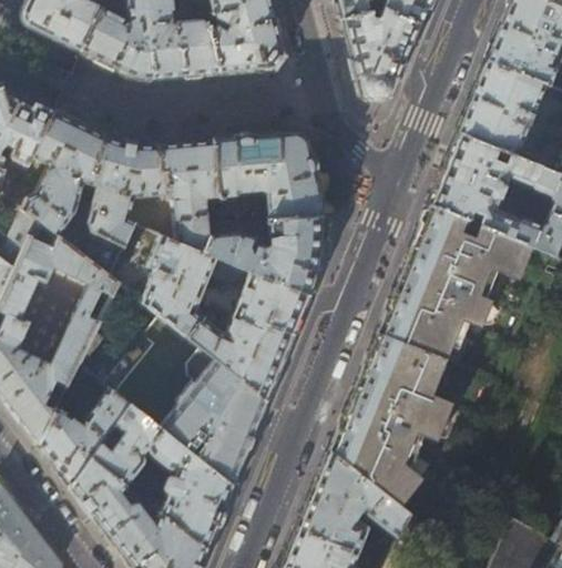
[(91,0),(30,0),(26,10),(31,26),(58,38),(82,50),(104,7),(91,0)]
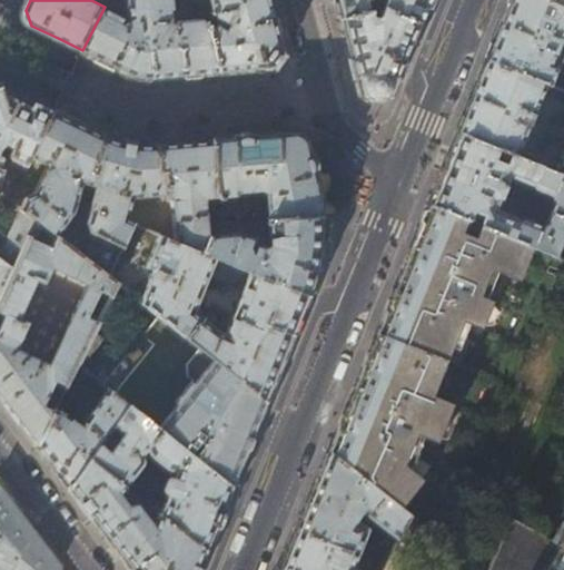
[(156,78),(148,0),(130,0),(134,17),(136,22),(129,25),(128,18),(105,7),(82,50),(121,69),(136,76),(146,78),(151,79),(156,78)]
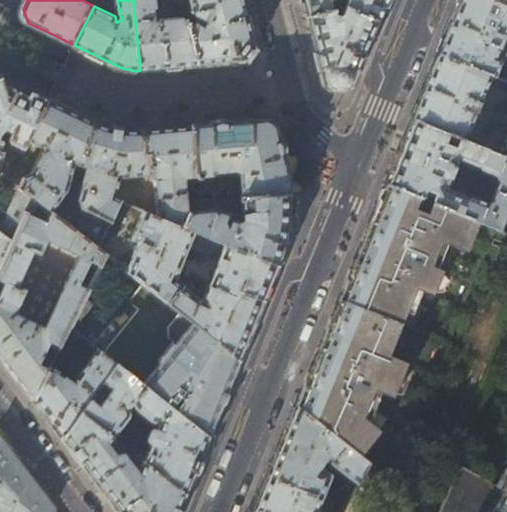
[(158,8),(156,0),(133,0),(140,70),(177,67),(200,65),(187,25),(186,22),(188,21),(186,20),(162,21),(160,24),(156,21),(156,19),(156,9),(158,8)]
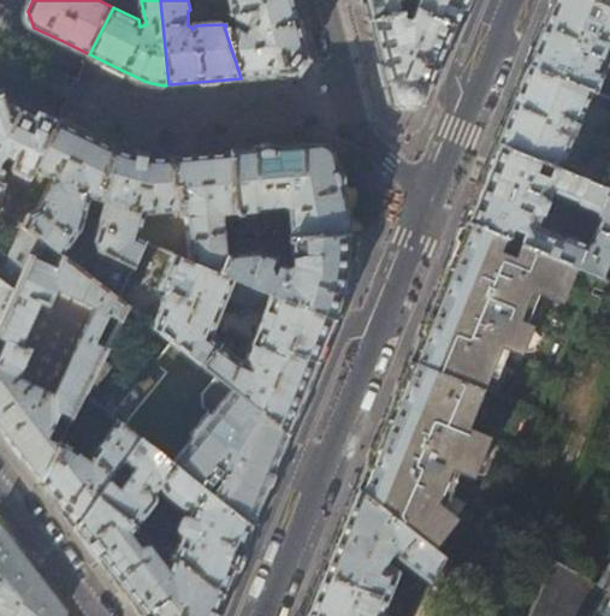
[(300,19),(295,0),(229,0),(234,13),(231,13),(231,17),(234,16),(235,18),(249,27),(247,33),(238,28),(225,30),(241,78),(276,76),(300,73),(311,59),(300,19)]
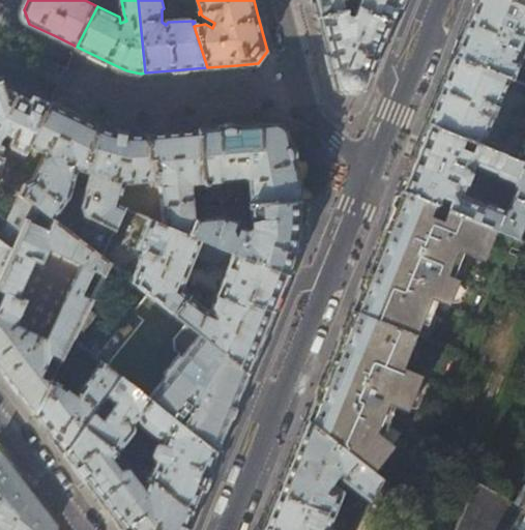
[(318,0),(322,18),(348,11),(346,6),(344,0),(361,0),(359,7),(369,10),(369,12),(394,22),(402,1),(402,0),(318,0)]
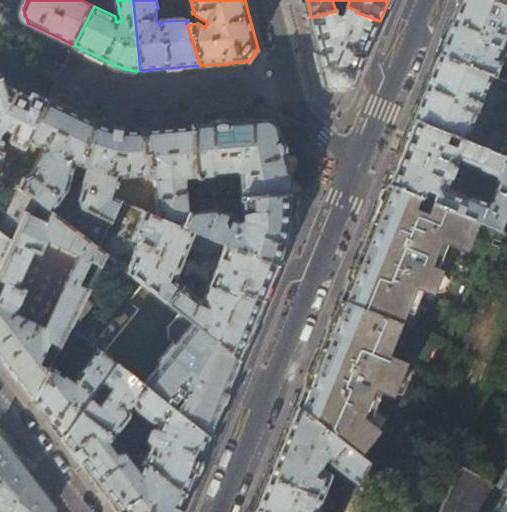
[(506,5),(493,0),(464,0),(455,22),(442,54),(495,75),(499,77),(505,61),(506,62),(506,5)]
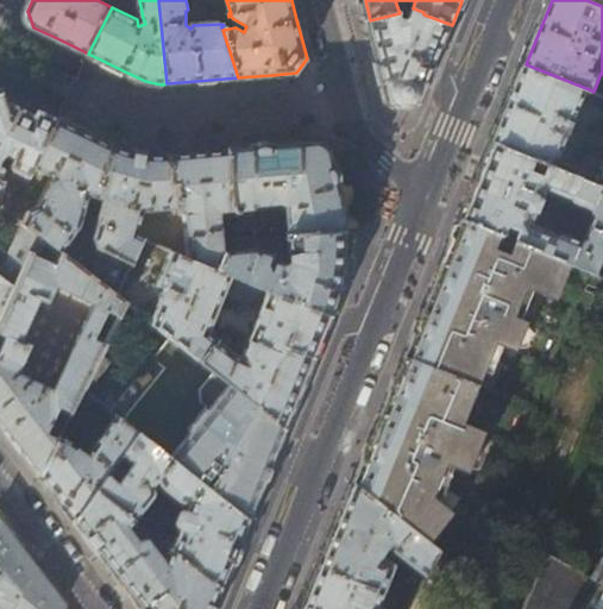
[(400,14),(400,13),(370,20),(377,48),(391,101),(395,105),(397,106),(403,107),(407,108),(412,107),(415,106),(419,105),(421,102),(435,67),(452,25),(424,14),(424,12),(413,8),(409,18),(404,19),(400,14)]
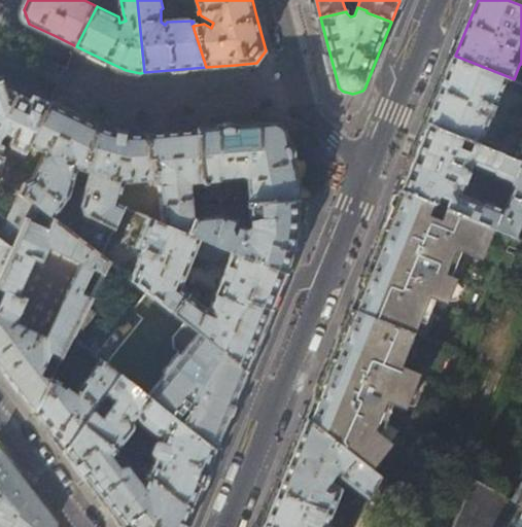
[(498,106),(510,77),(455,56),(443,86),(429,119),(466,135),(477,139),(521,157),(521,151),(486,136),(494,116),(499,118),(502,108),(498,106)]
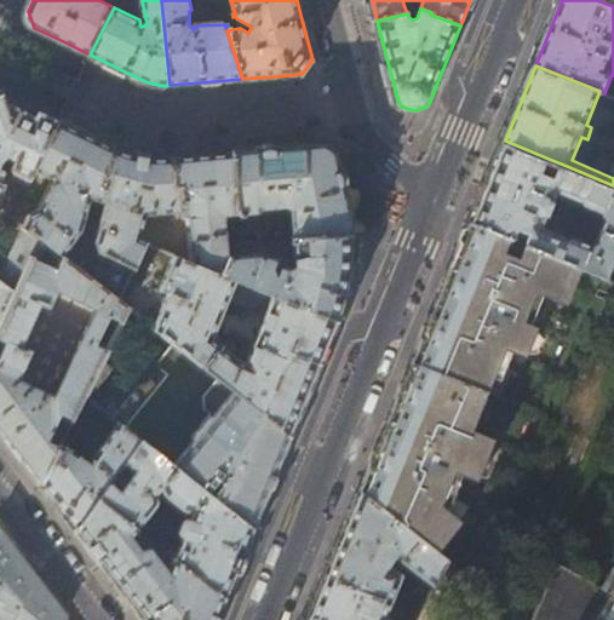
[(0,206),(1,207),(16,218),(21,207),(4,200),(10,185),(4,183),(6,177),(6,171),(1,168),(6,161),(11,156),(18,160),(15,168),(17,173),(33,181),(39,170),(62,122),(29,107),(3,93),(0,93),(0,206)]
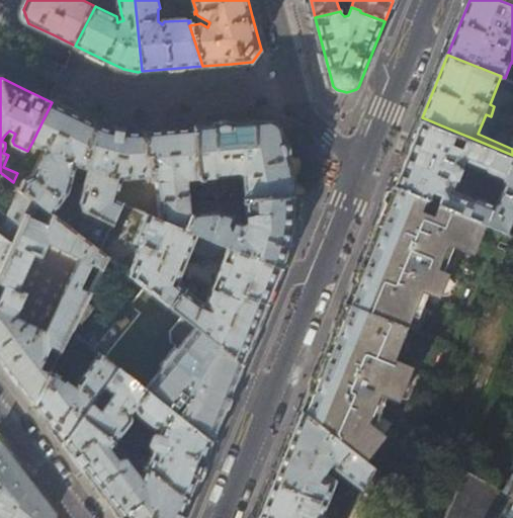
[(73,112),(52,102),(32,142),(46,149),(35,175),(27,180),(22,190),(24,191),(36,200),(54,213),(69,194),(78,166),(84,169),(97,123),(73,112)]
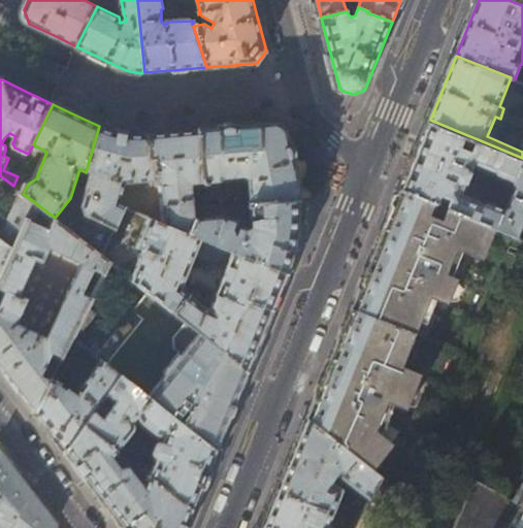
[(474,151),(463,145),(467,135),(430,120),(417,154),(402,189),(439,204),(444,193),(454,197),(450,208),(518,236),(522,227),(522,158),(478,139),(474,151)]
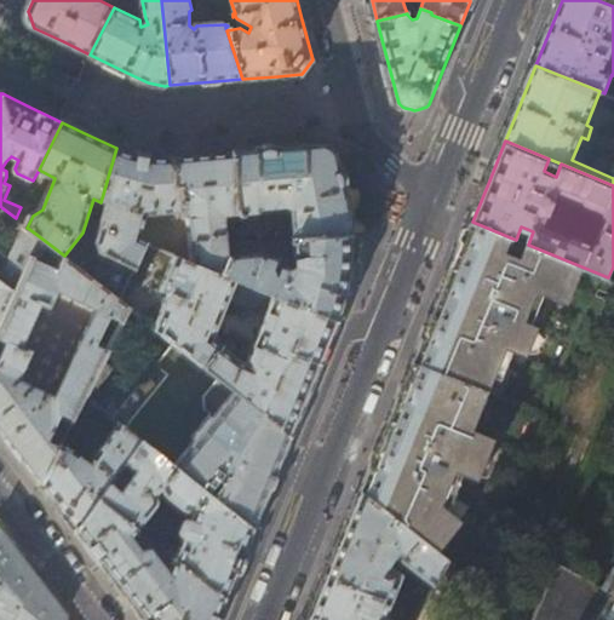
[(349,199),(344,177),(338,155),(323,145),(285,148),(235,153),(240,216),(241,225),(246,225),(245,216),(259,213),(262,211),(287,208),(293,210),(296,239),(354,235),(353,220),(351,211),(349,199)]
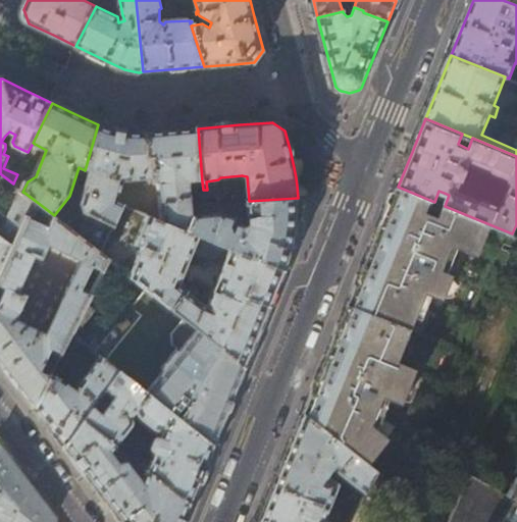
[(107,128),(98,124),(85,170),(92,172),(83,204),(88,215),(92,217),(79,233),(104,254),(124,203),(119,201),(125,181),(157,178),(156,159),(150,159),(147,133),(135,134),(121,132),(107,128)]
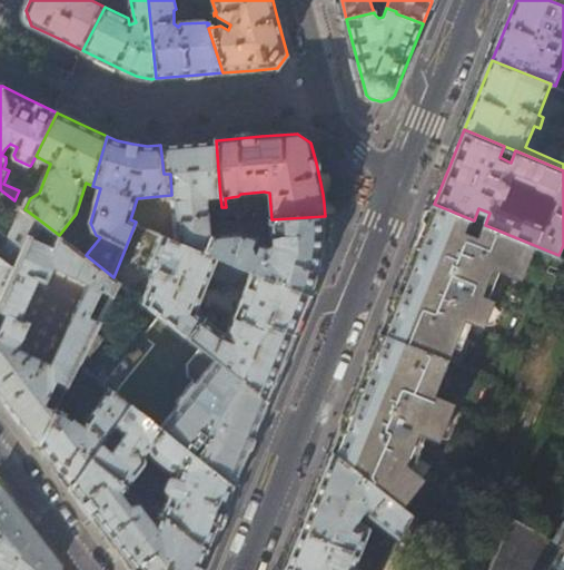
[(187,143),(160,145),(164,174),(170,174),(171,195),(176,200),(179,243),(207,253),(214,236),(211,236),(208,199),(220,198),(216,140),(187,143)]
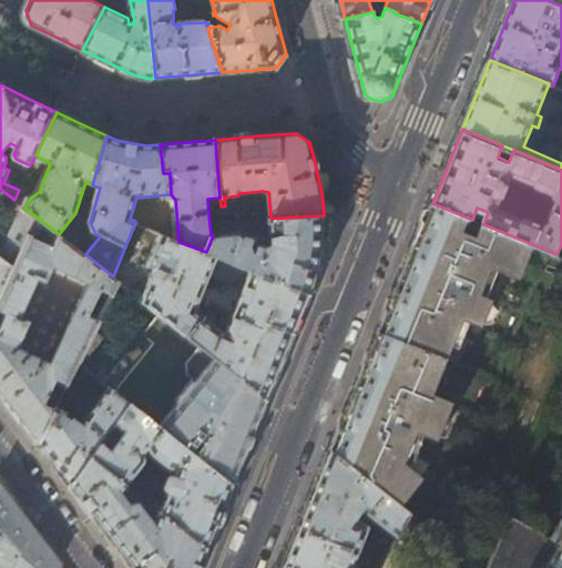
[(347,413),(331,450),(414,514),(488,567),(492,567),(561,397),(561,255),(557,254),(483,224),(472,220),(432,203),(415,246),(394,298),(370,355),(347,413)]
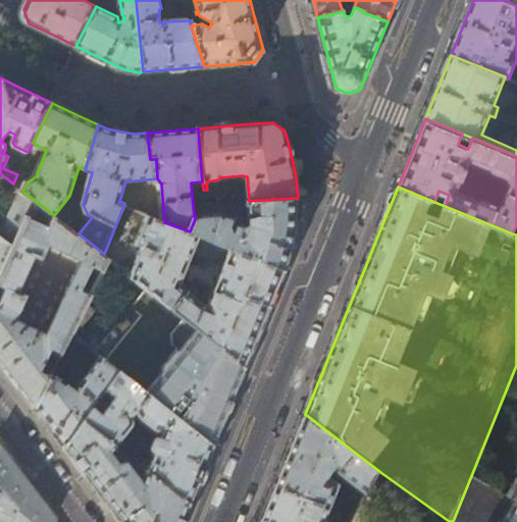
[(31,216),(37,202),(24,193),(2,238),(16,248),(31,216)]
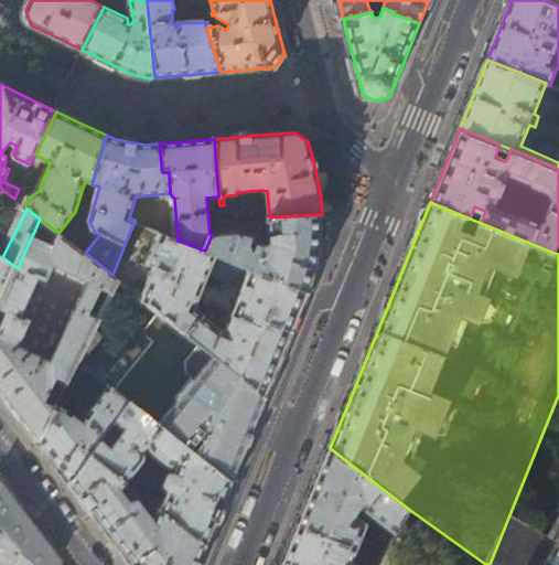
[(316,272),(320,258),(322,247),(323,228),(322,214),(269,217),(271,242),(268,245),(267,237),(262,237),(244,232),(212,234),(205,251),(310,294),(313,286),(316,272)]
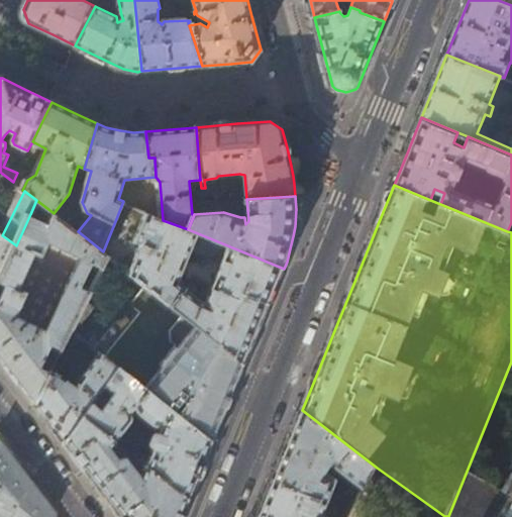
[(0,279),(0,281),(9,286),(0,305),(0,355),(21,383),(37,404),(53,373),(44,369),(56,346),(64,350),(86,304),(78,300),(95,264),(104,268),(109,256),(103,251),(78,231),(54,213),(49,223),(30,214),(16,245),(0,279)]
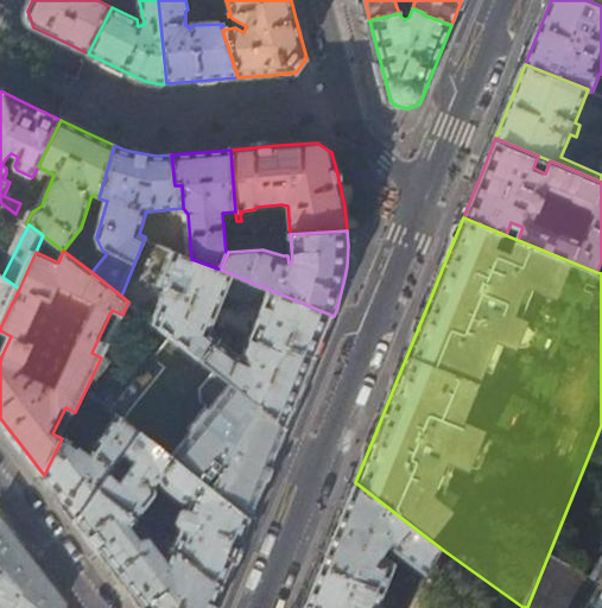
[(334,316),(221,270),(191,259),(173,252),(160,285),(169,289),(168,293),(165,292),(163,297),(165,298),(156,323),(173,337),(202,360),(219,340),(210,333),(226,293),(255,305),(258,299),(268,303),(254,340),(283,352),(286,343),(317,358),(322,343),(334,316)]
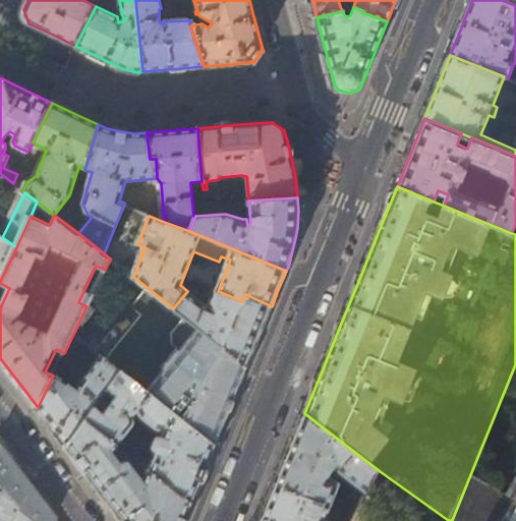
[(2,237),(0,235),(0,281),(16,247),(2,237)]
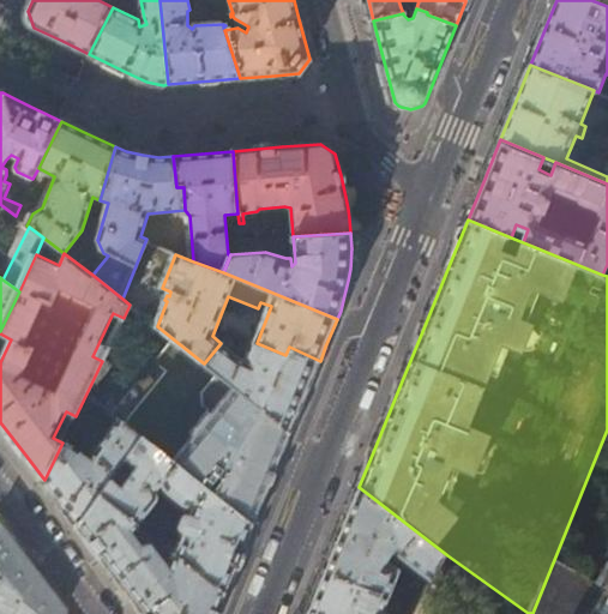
[(224,337),(221,343),(204,363),(230,384),(290,433),(307,393),(320,361),(289,347),(286,355),(257,343),(252,341),(248,351),(252,353),(248,360),(239,357),(226,347),(228,341),(224,337)]
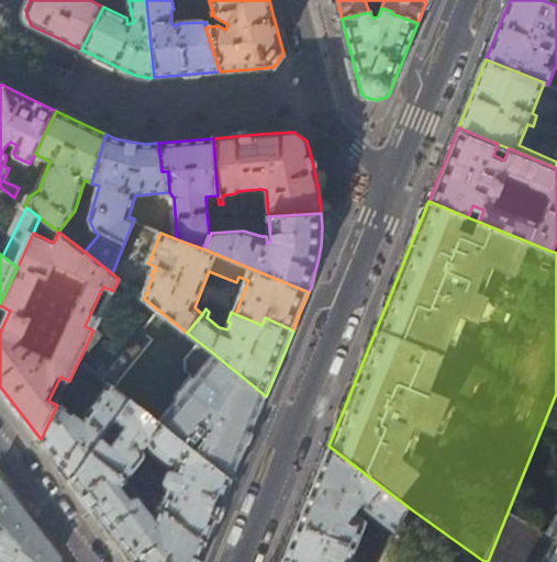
[(155,419),(211,351),(187,333),(160,312),(145,333),(155,340),(118,390),(131,400),(155,419)]
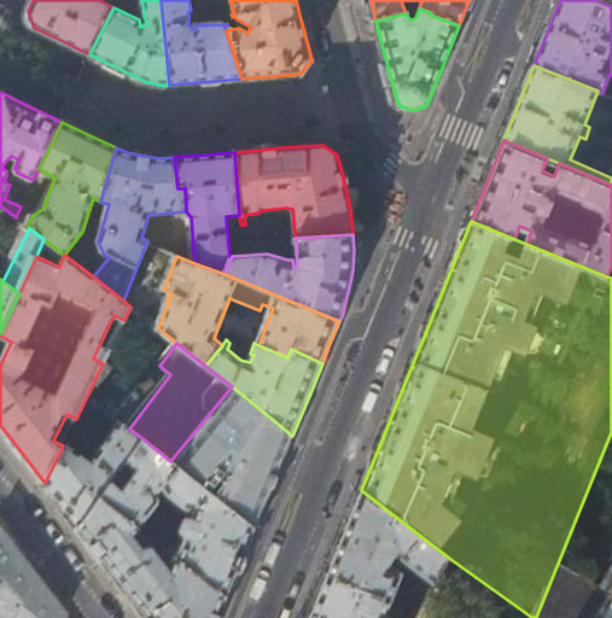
[(170,461),(255,528),(275,477),(292,436),(232,386),(170,461)]
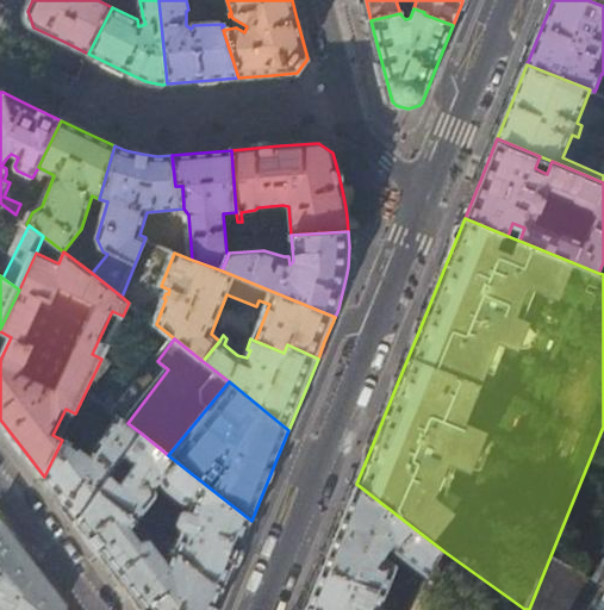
[(126,455),(142,434),(128,423),(119,417),(91,456),(63,436),(62,440),(44,477),(60,497),(78,521),(99,492),(111,477),(126,455)]
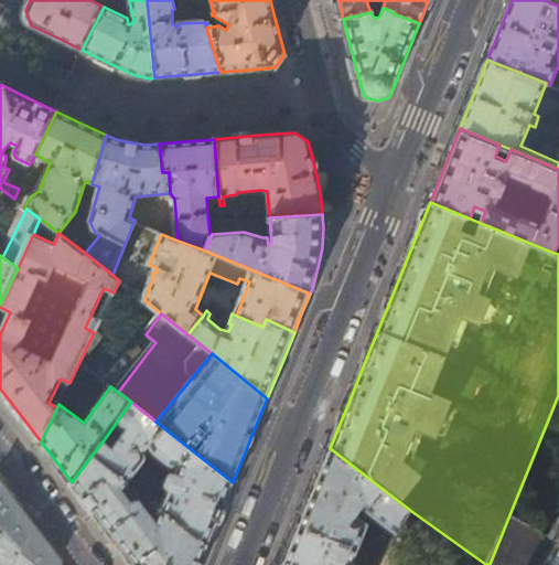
[(156,422),(131,402),(117,422),(128,429),(118,443),(115,439),(111,443),(110,447),(103,441),(92,456),(128,483),(147,459),(147,457),(146,454),(151,446),(151,448),(152,450),(153,452),(169,464),(182,464),(178,475),(173,475),(171,476),(170,478),(167,486),(167,488),(167,490),(169,492),(170,492),(163,511),(207,545),(222,511),(233,482),(156,422)]
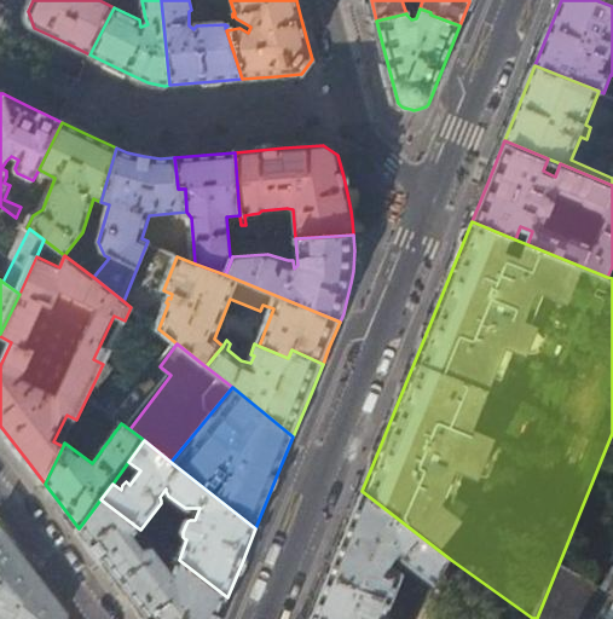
[(435,590),(444,574),(451,560),(362,491),(343,534),(328,576),(391,600),(395,600),(405,574),(389,561),(395,559),(398,555),(431,580),(428,584),(435,590)]
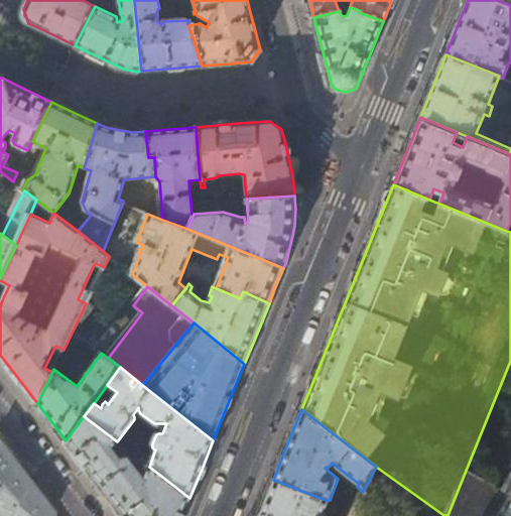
[(117,441),(84,416),(66,440),(85,465),(124,515),(181,515),(189,498),(149,467),(143,477),(129,459),(122,461),(113,449),(118,442),(117,441)]
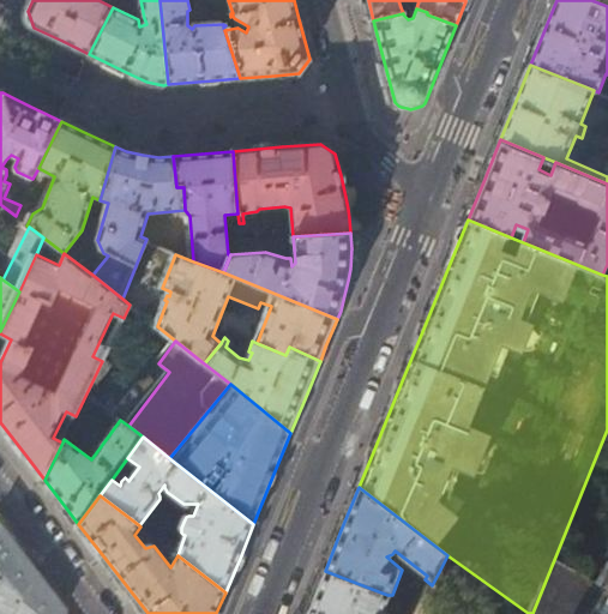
[(72,613),(44,577),(23,548),(2,522),(0,527),(0,613),(72,613)]
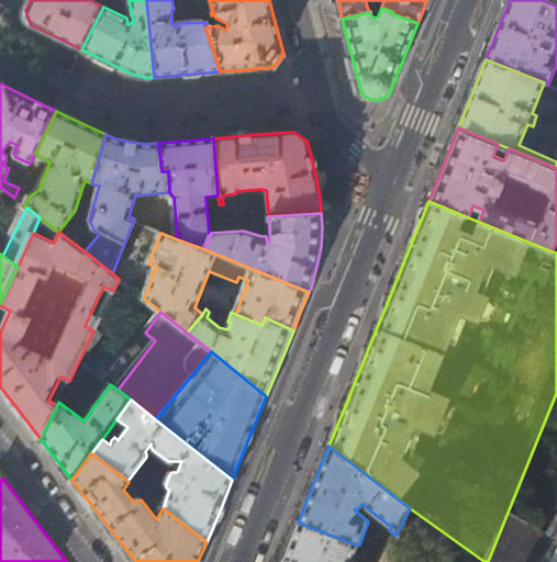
[(483,561),(410,508),(403,521),(459,561),(458,561),(483,561)]
